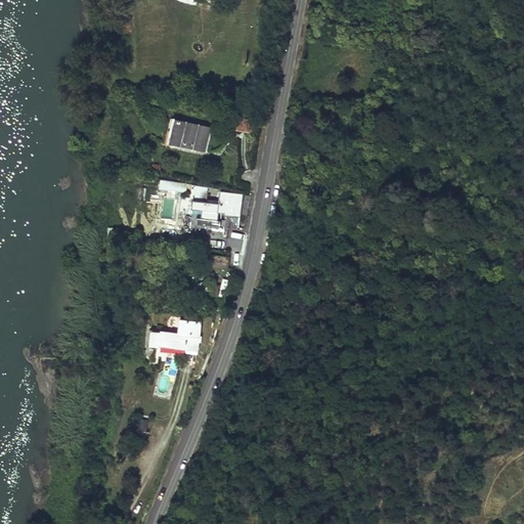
[(242,105),(238,120),(252,123),(261,120),(262,112),(255,107),(242,105)]
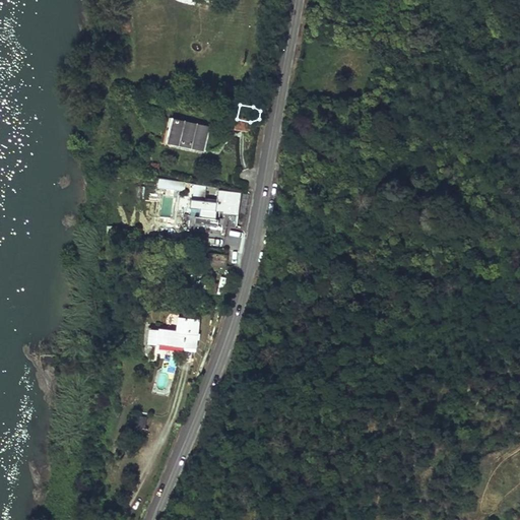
[(172,111),(168,133),(208,141),(212,119),(172,111)]
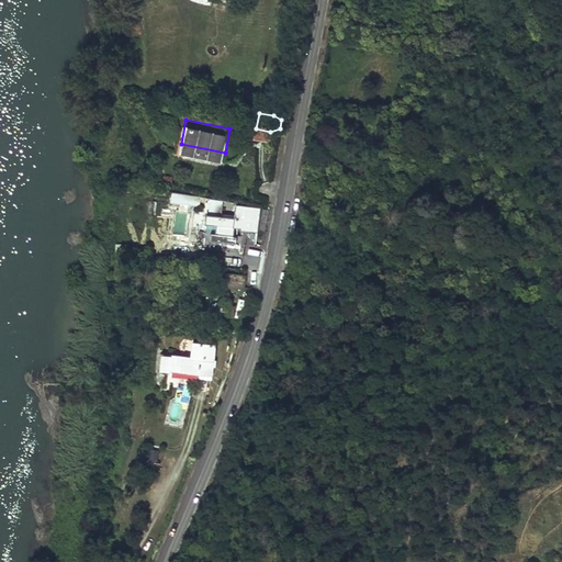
[(171,180),(172,170),(156,169),(155,178),(171,180)]
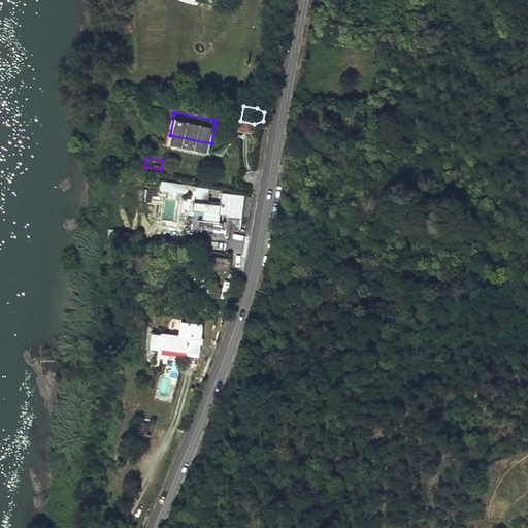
[(196,202),(195,210),(205,212),(206,203),(196,202)]
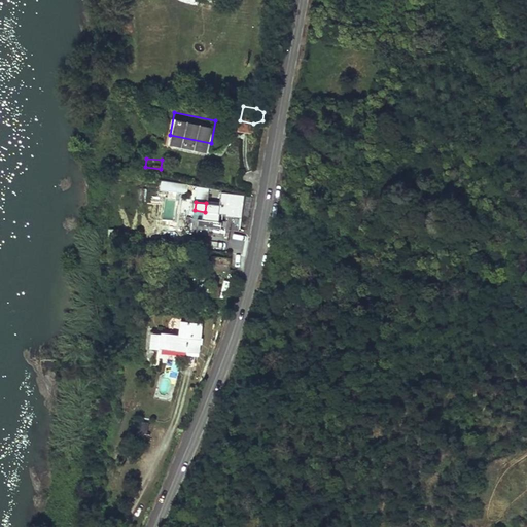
[(204,219),(188,217),(186,233),(209,235),(210,227),(211,221),(215,221),(220,222),(222,205),(206,203),(205,212),(204,219)]
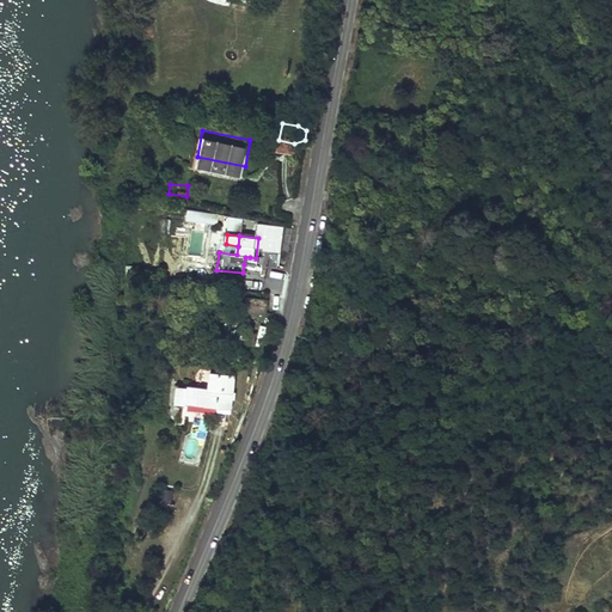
[(249,299),(249,307),(265,308),(267,300),(249,299)]
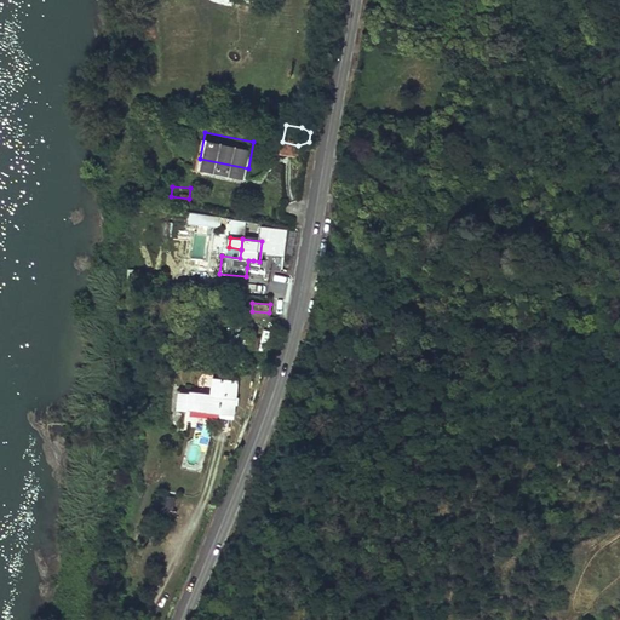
[(253,327),(248,345),(258,346),(262,329),(253,327)]
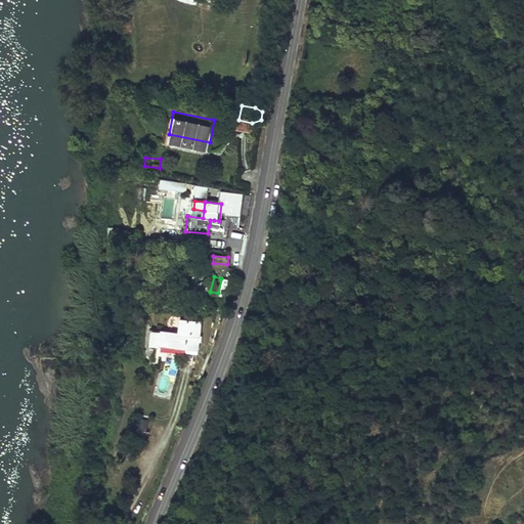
[(163,331),(161,346),(198,350),(201,321),(180,318),(179,333),(163,331)]
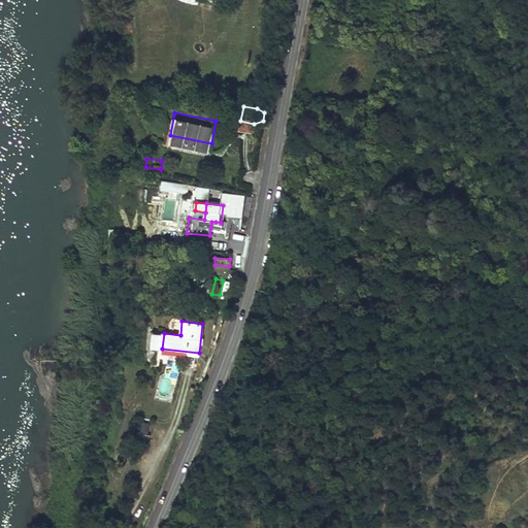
[(153,332),(151,347),(162,349),(164,333),(153,332)]
